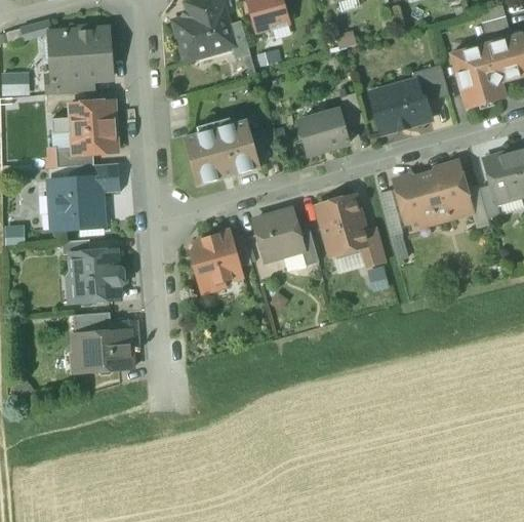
[(230,24),(223,0),(200,0),(197,1),(197,0),(193,0),(186,2),(188,8),(187,9),(187,10),(184,17),(183,17),(183,18),(173,21),(186,61),(233,47),(236,46),(230,24)]
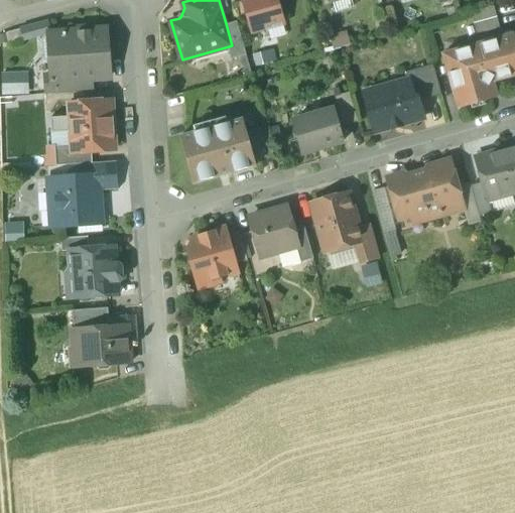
[(244,0),(240,1),(243,10),(247,9),(252,28),(283,20),(277,0),(244,0)]
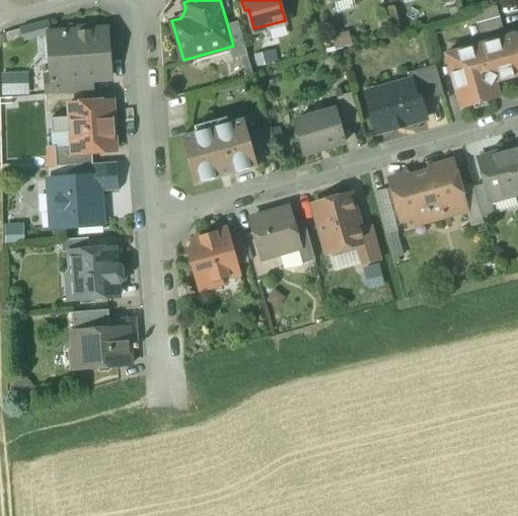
[(497,5),(473,11),(479,32),(503,26),(497,5)]
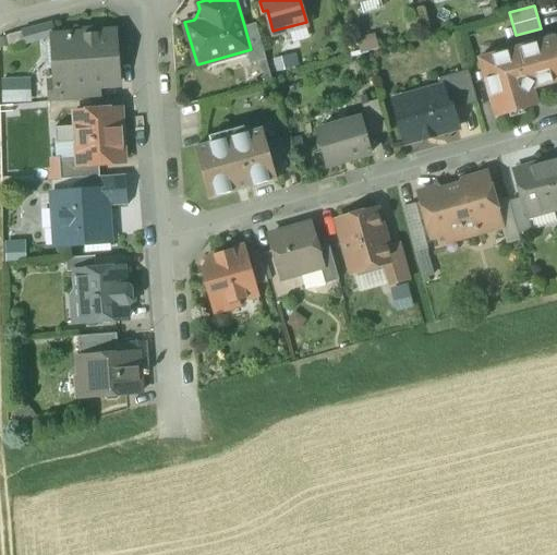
[(256,22),(244,25),(251,49),(247,50),(251,62),(267,58),(256,22)]
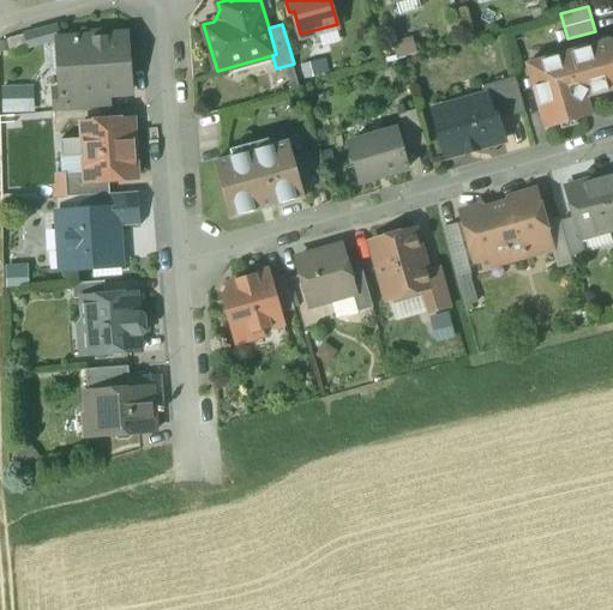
[(92,36),(59,40),(62,86),(64,95),(97,92),(131,90),(127,34),(108,35),(108,29),(92,30),(92,36)]
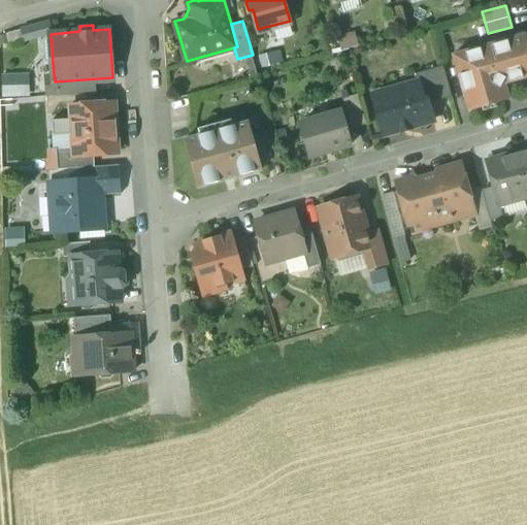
[(22,28),(6,32),(9,42),(25,38),(22,28)]
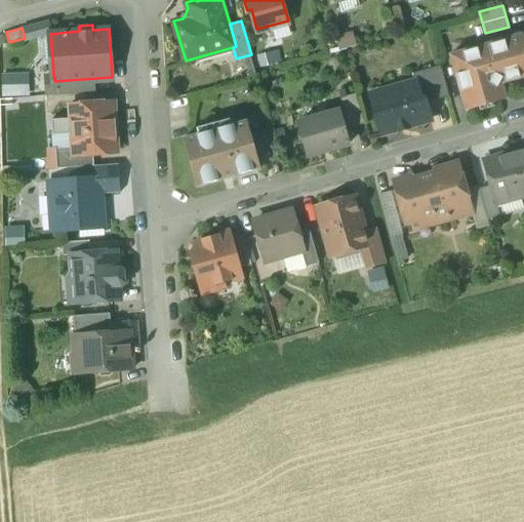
[(523,33),(451,53),(467,109),(481,105),(480,102),(491,98),(492,102),(507,97),(504,87),(500,85),(505,78),(508,80),(523,76),(522,73),(523,72),(523,33)]
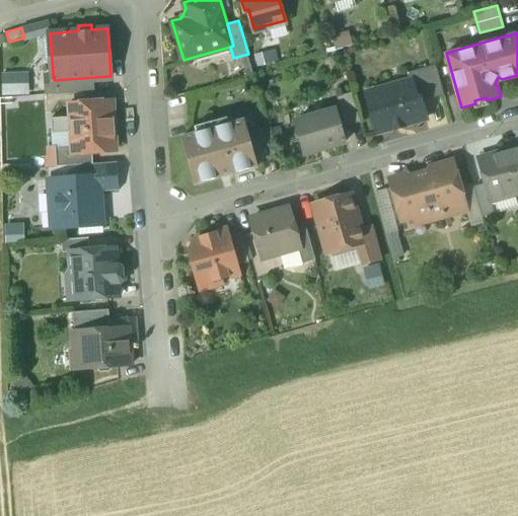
[(436,63),(408,71),(412,84),(414,84),(418,98),(421,98),(421,100),(444,93),(436,63)]
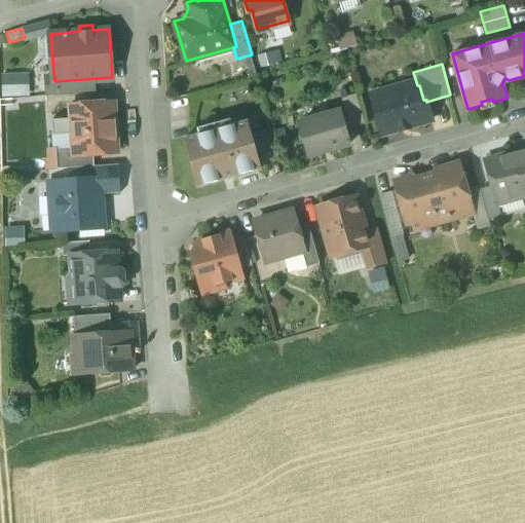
[(1,92),(25,92),(26,71),(2,71),(1,92)]
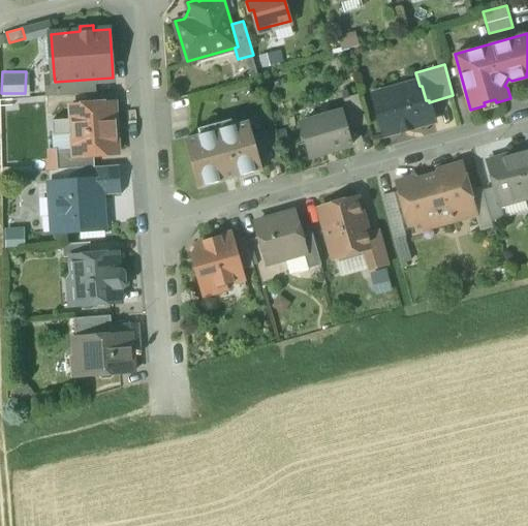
[(84,80),(55,82),(54,74),(47,75),(48,95),(85,92),(84,80)]
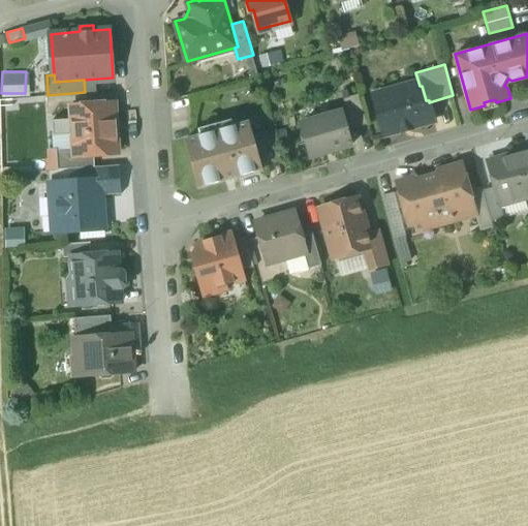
[(403,91),(397,88),(374,94),(385,133),(434,120),(429,102),(429,100),(426,100),(422,86),(420,86),(403,91)]
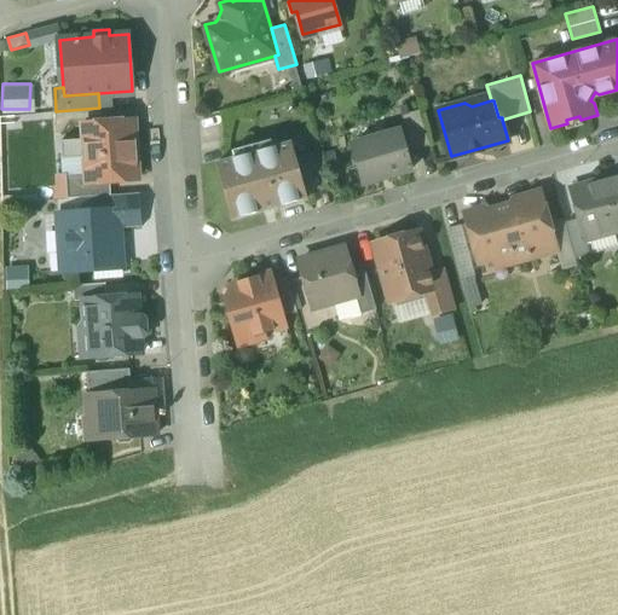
[(420,109),(403,114),(413,149),(429,144),(420,109)]
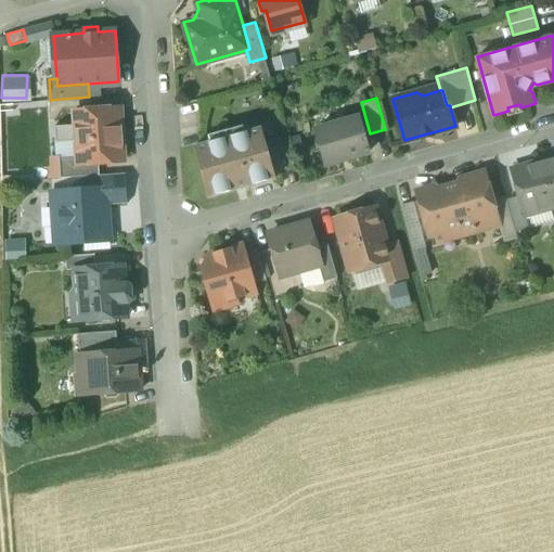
[(120,107),(75,111),(78,154),(79,163),(99,161),(124,159),(120,107)]
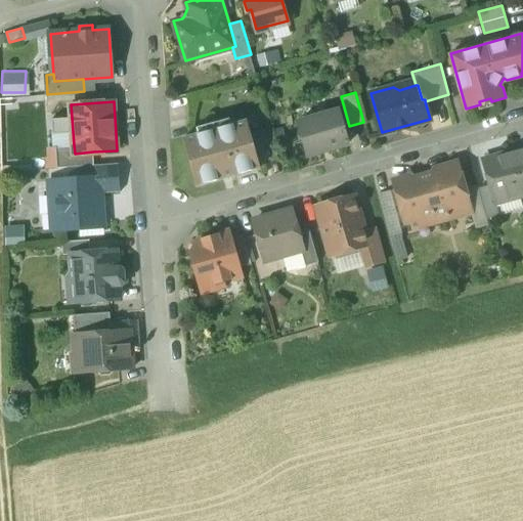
[(341,110),(297,122),(306,154),(349,141),(341,110)]
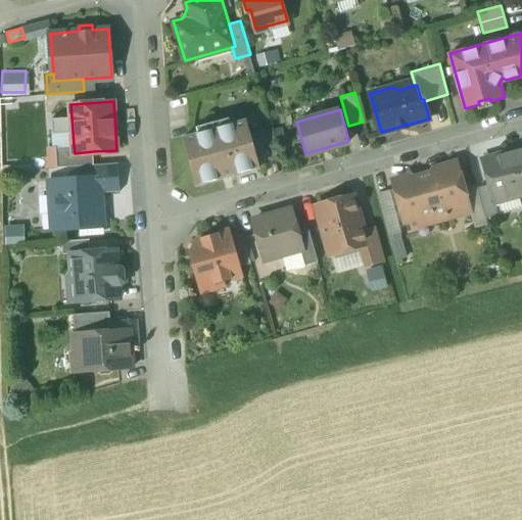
[(246,119),(183,137),(196,184),(259,167),(246,119)]
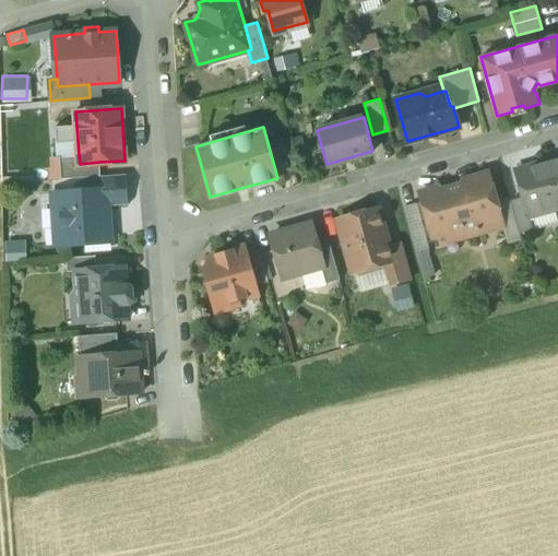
[(99,162),(80,164),(79,155),(60,156),(61,178),(74,177),(101,175),(99,162)]
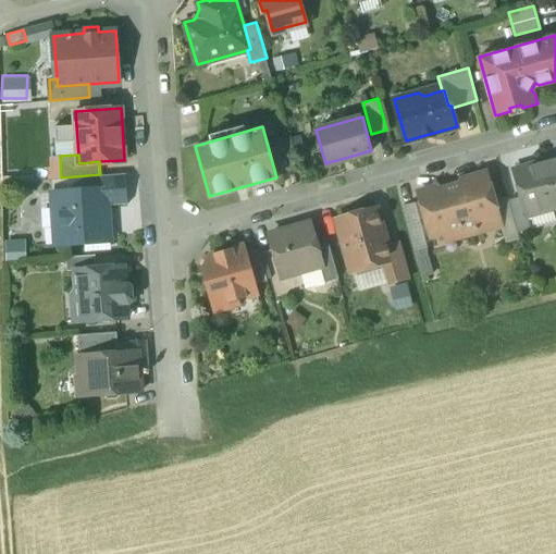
[(555,156),(543,160),(555,202),(555,156)]
